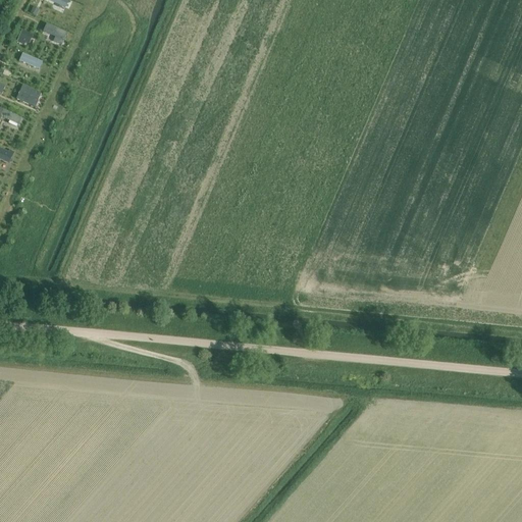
[(21,32),(16,43),(23,46),(24,43),(29,45),(33,36),(21,32)]
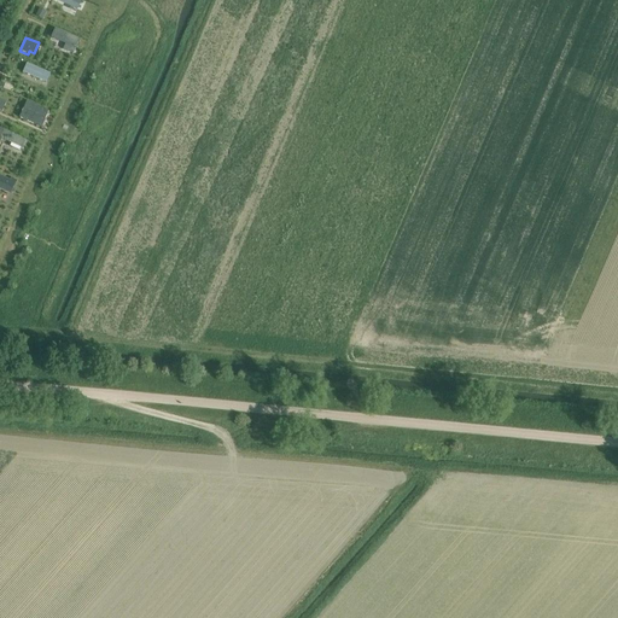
[(27,63),(22,74),(45,85),(51,74),(27,63)]
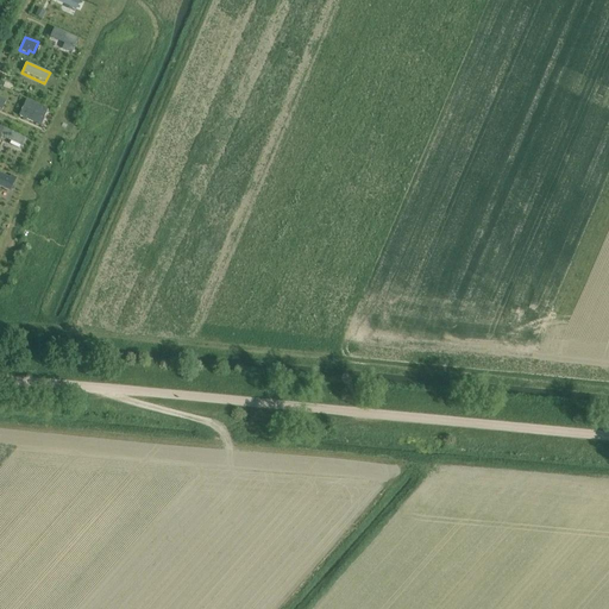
[(1,80),(0,82),(0,85),(11,90),(12,85),(1,80)]
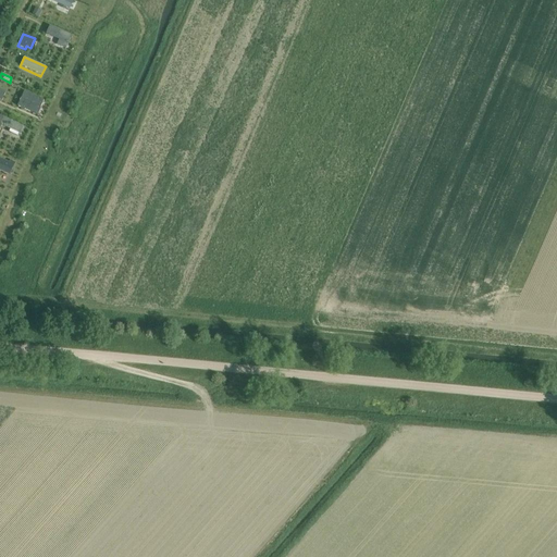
[(24,93),(17,107),(32,112),(35,104),(40,108),(44,101),(24,93)]
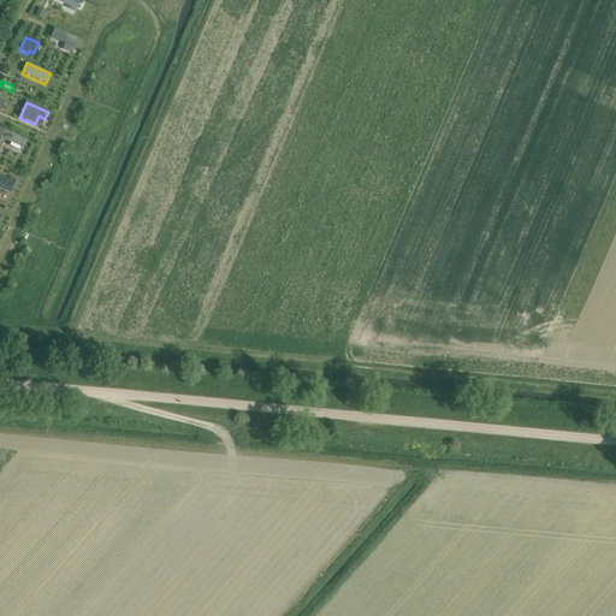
[(0,128),(0,137),(0,138),(22,148),(25,140),(0,128)]
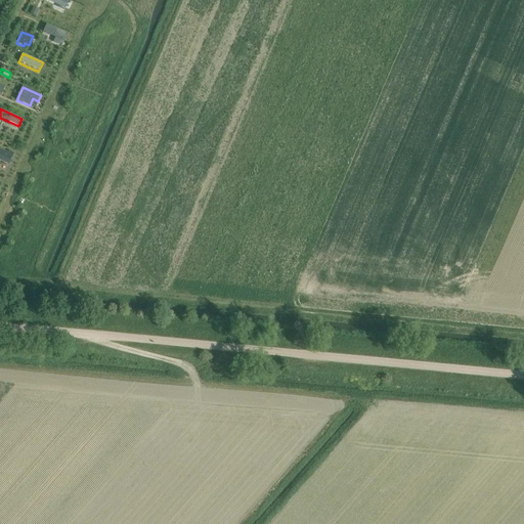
[(0,148),(0,160),(9,164),(14,154),(10,151),(9,154),(0,148)]
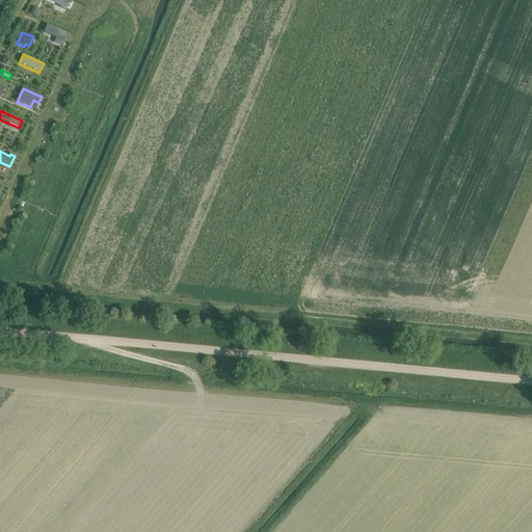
All buildings are outlined.
